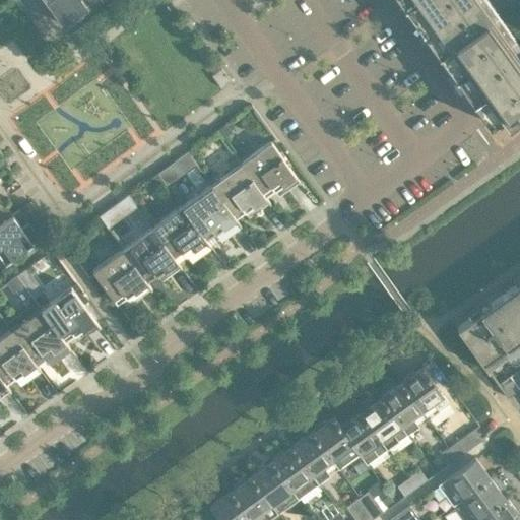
[(45,0),(62,23),(87,5),(83,0),(45,0)]
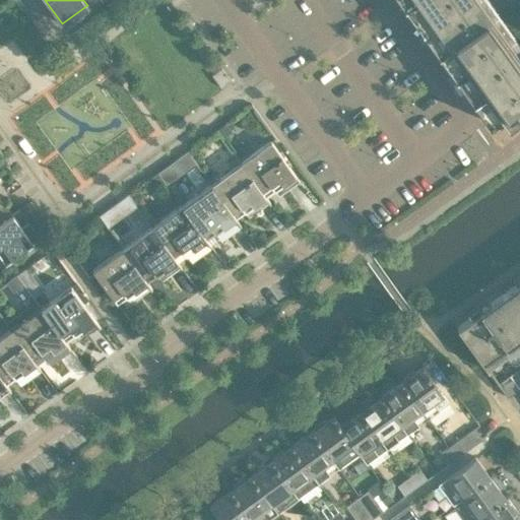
[(399,0),(407,10),(469,98),(489,123),(490,122),(505,111),(510,118),(518,113),(519,112),(519,55),(479,0),(399,0)]
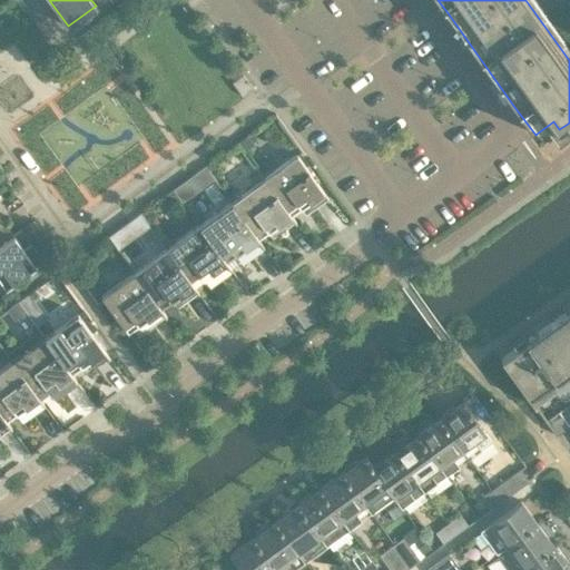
[(569,0),(526,0),(569,60),(569,0)]
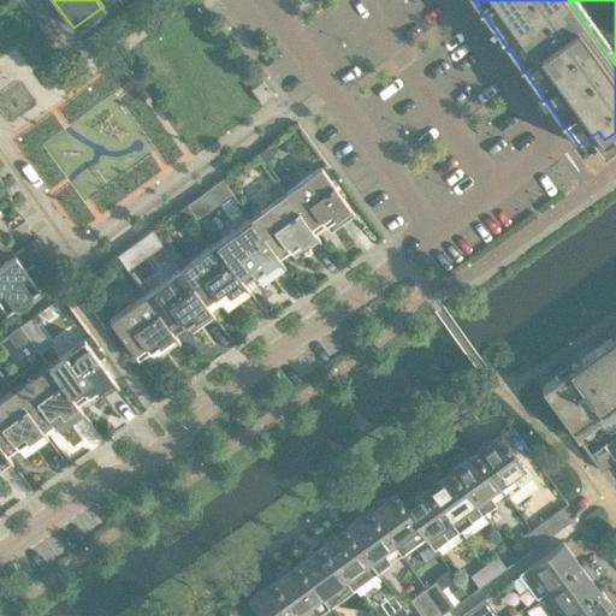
[(261,104),(262,102),(273,95),(261,80),(250,88),(261,104)]
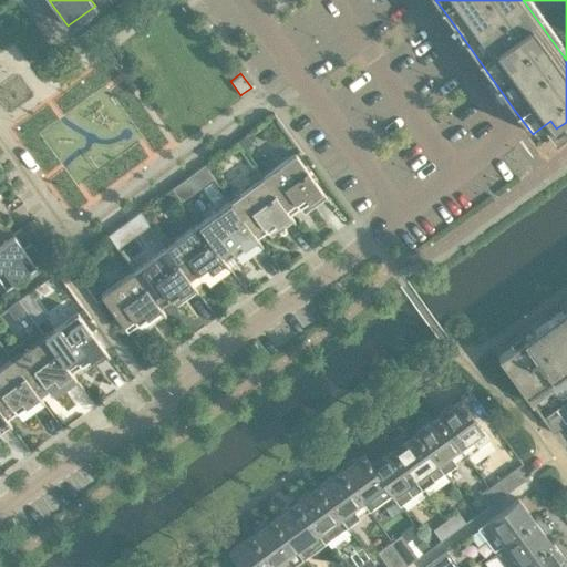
[(245,135),(237,142),(244,151),(253,145),(245,135)]
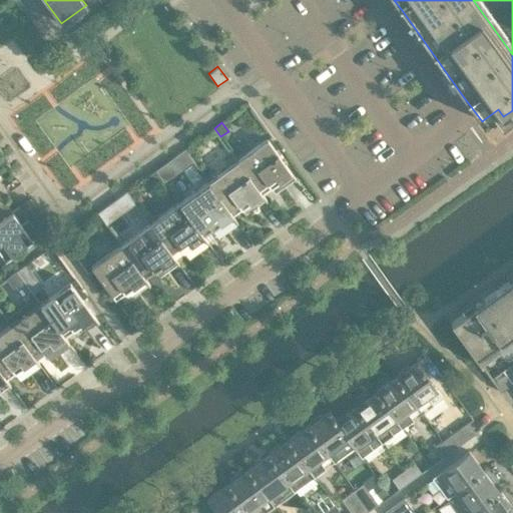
[(270,186),(274,192),(295,176),(267,137),(236,159),(261,192),(270,186)]
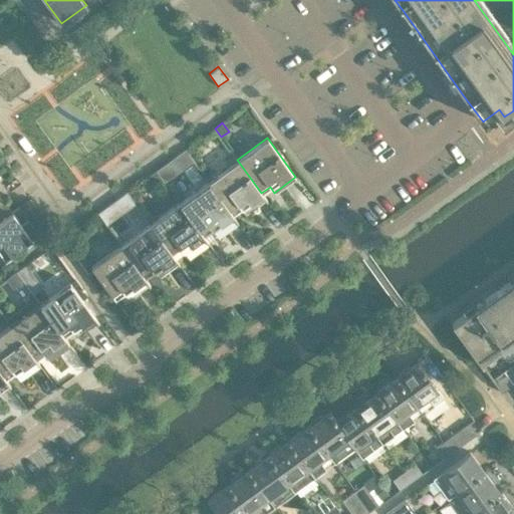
[(266,199),(261,193),(237,160),(208,181),(232,214),(233,214),(241,208),(245,214),(266,199)]
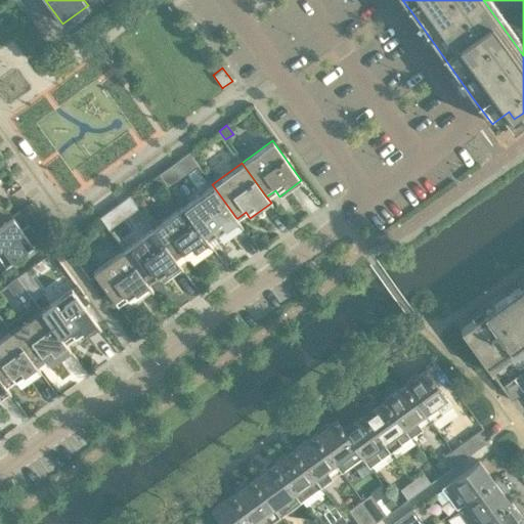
[(167,185),(174,179),(166,169),(159,174),(167,185)]
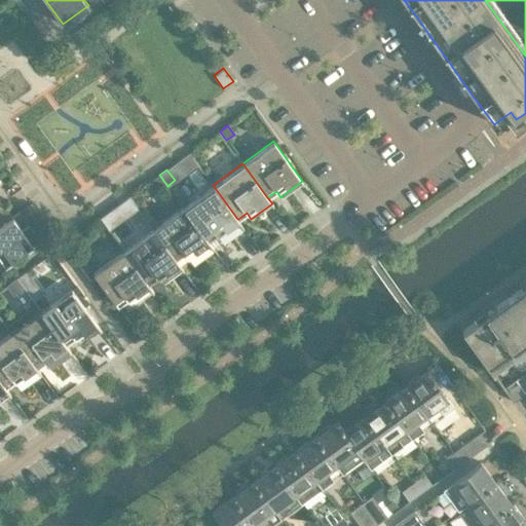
[(242,225),(238,219),(237,219),(213,185),(183,207),(208,240),(216,234),(221,240),(242,225)]
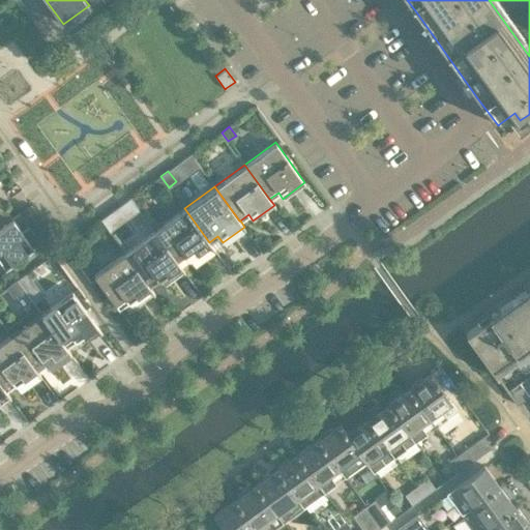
[(11,217),(4,206),(0,209),(0,268),(39,240),(31,229),(25,234),(11,217)]
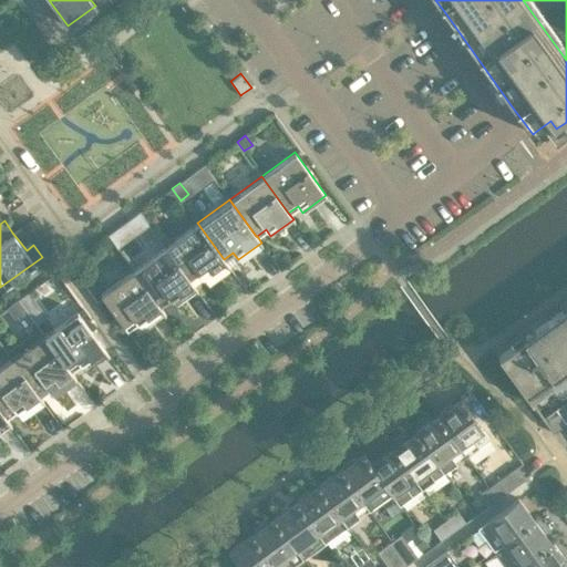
[(229,266),(224,259),(197,223),(165,246),(192,284),(192,282),(200,276),(206,282),(229,266)]
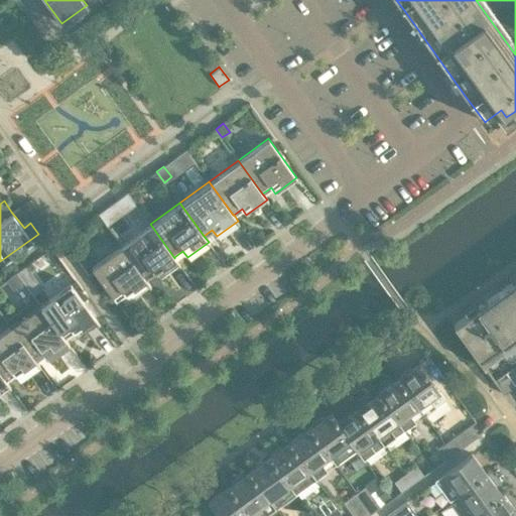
[(108,207),(98,214),(106,224),(116,217),(108,207)]
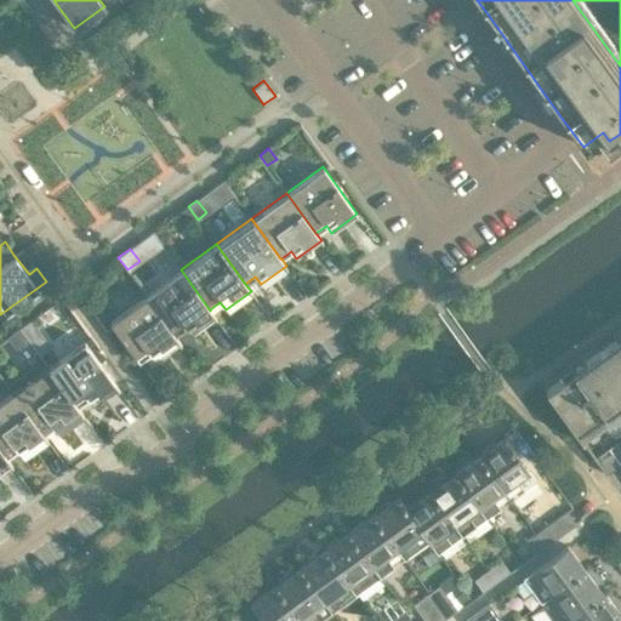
[(216,317),(210,309),(210,311),(181,269),(146,295),(175,336),(175,335),(184,328),(191,335),(216,317)]
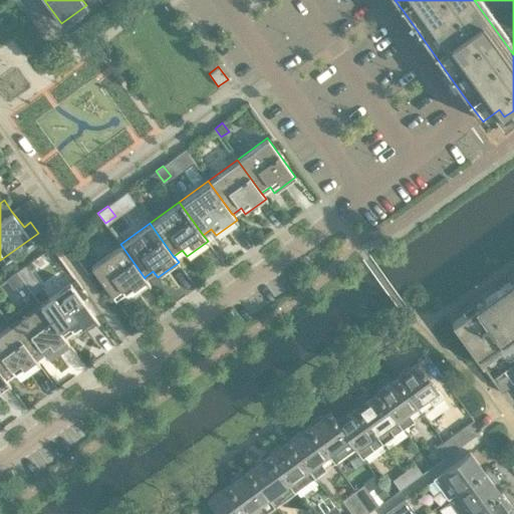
[(150,283),(145,277),(145,278),(120,244),(90,266),(114,299),(123,293),(127,299),(150,283)]
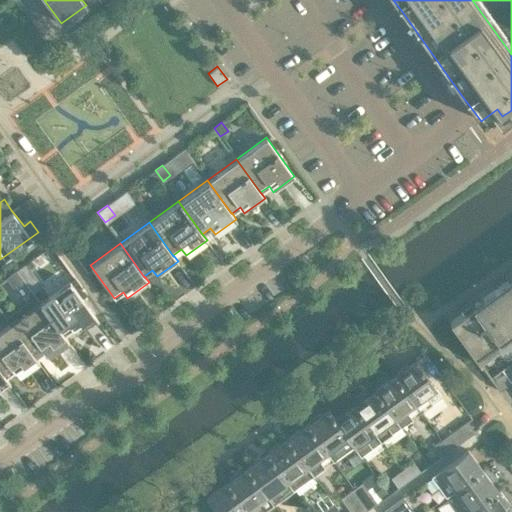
[(5,277),(13,287),(25,278),(18,268),(5,277)]
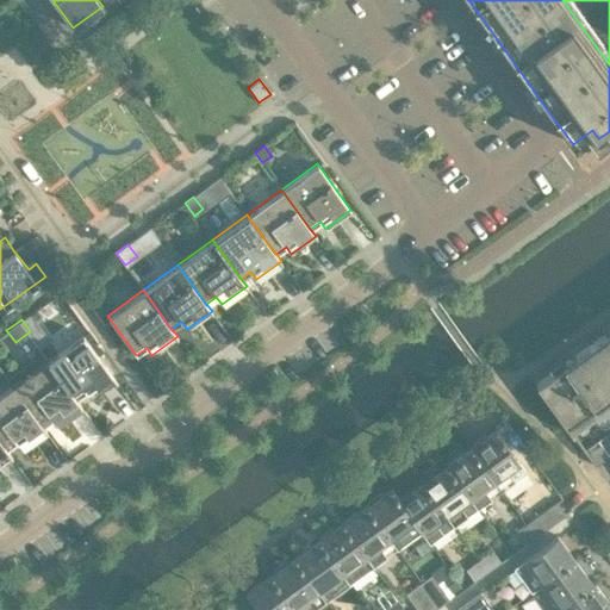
[(609,328),(535,384),(565,424),(609,391),(609,328)]
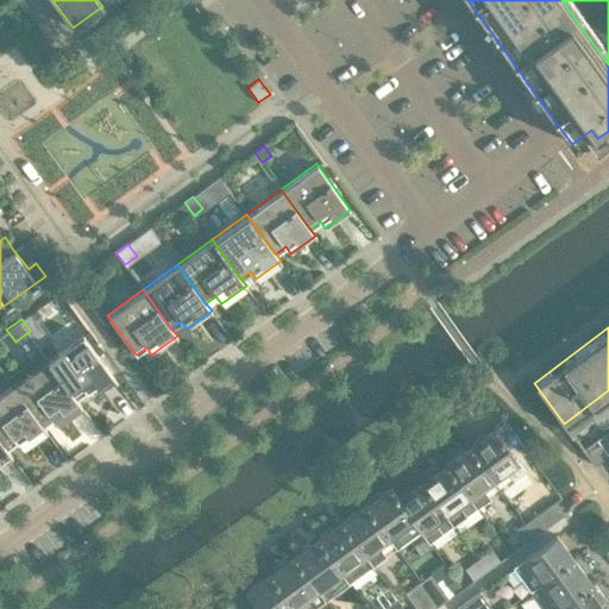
[(86,391),(90,399),(115,380),(82,333),(46,359),(75,399),(76,397),(86,391)]
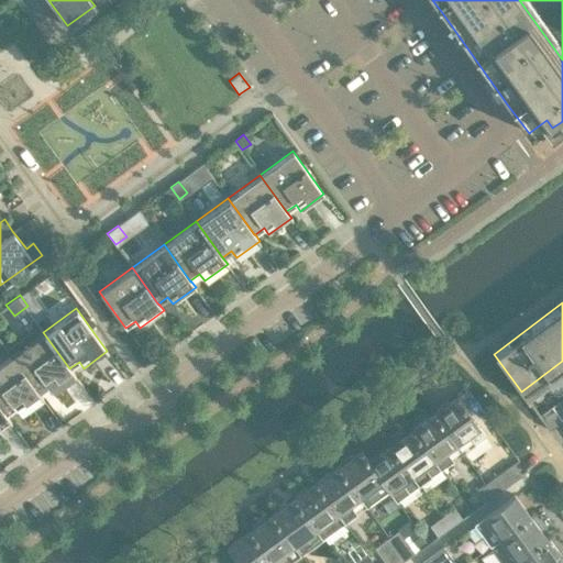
[(75,374),(70,367),(69,368),(43,332),(11,355),(37,392),(39,392),(47,385),(52,392),(75,374)]
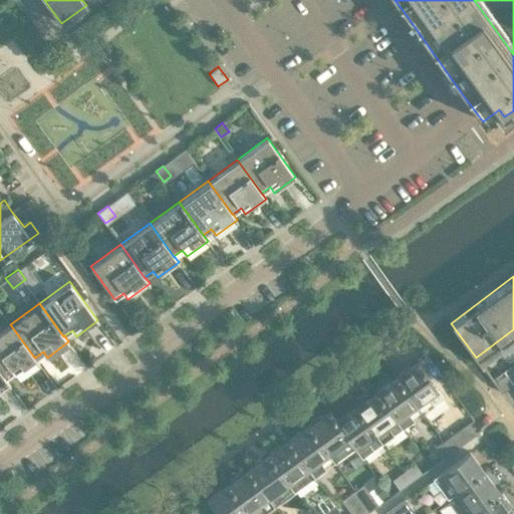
[(39,363),(35,357),(34,357),(10,324),(0,331),(0,370),(5,378),(6,378),(14,372),(18,378),(39,363)]
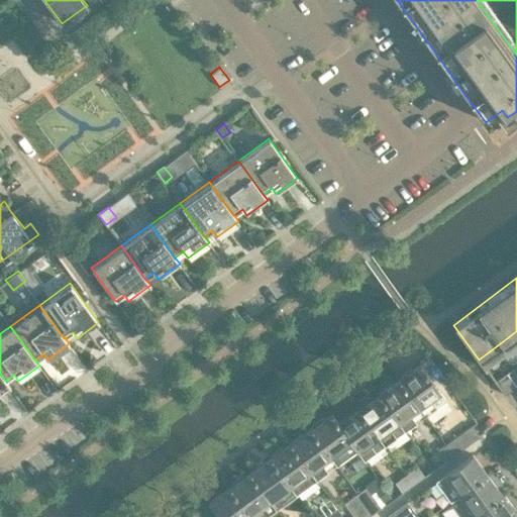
[(418,407),(424,415),(445,400),(419,363),(398,378),(418,407)]
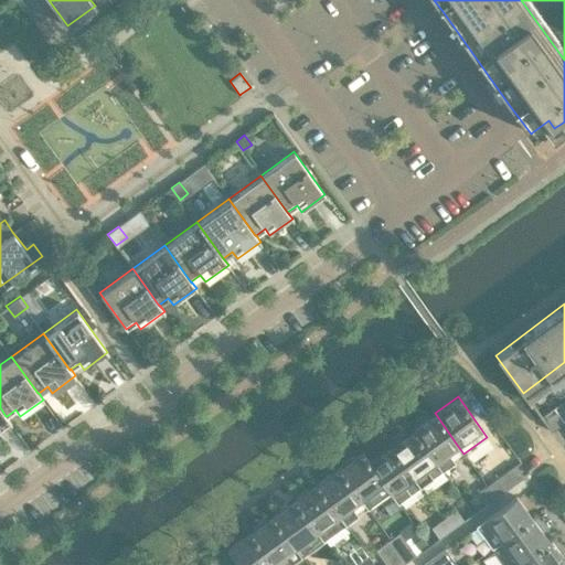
[(564,419),(564,403),(554,411),(563,423),(564,419)]
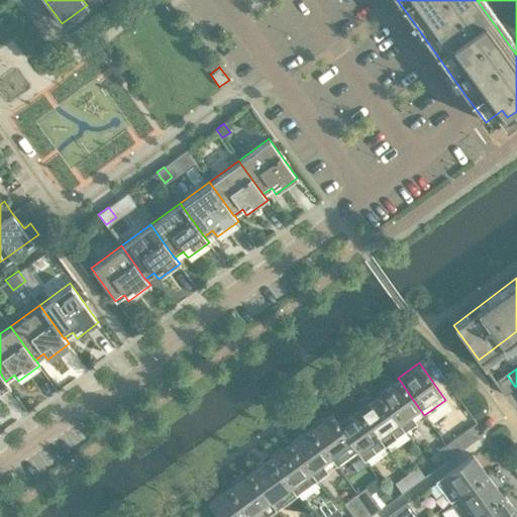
[(0,393),(10,387),(6,381),(5,381),(0,373),(0,393)]
